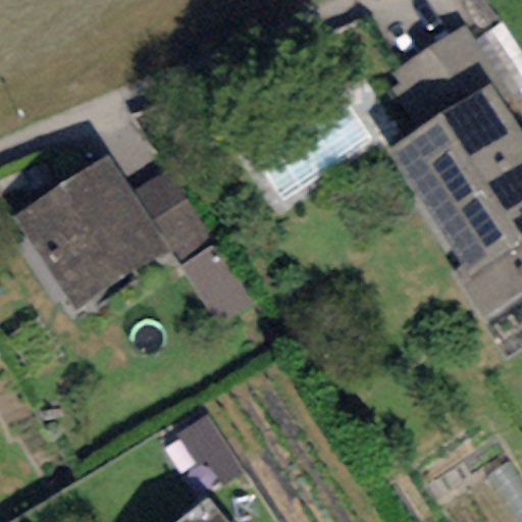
[(488,84),(503,103),(511,98),(462,25),(382,81),(418,133),(488,84)]
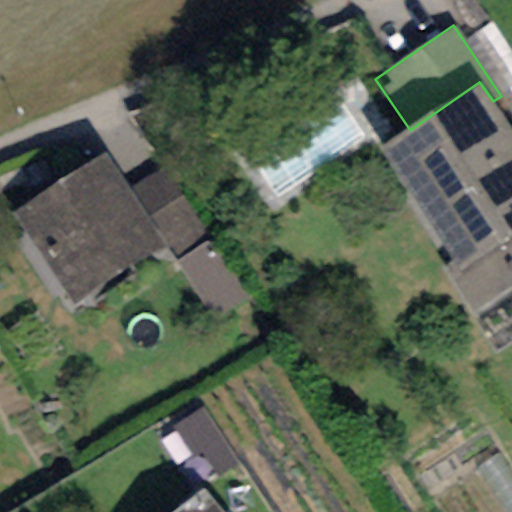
[(511,236),(511,235),(511,234),(511,130),(493,101),(479,82),(410,130),(377,150),(451,262),(440,269),(471,315),(511,287),(511,236)]
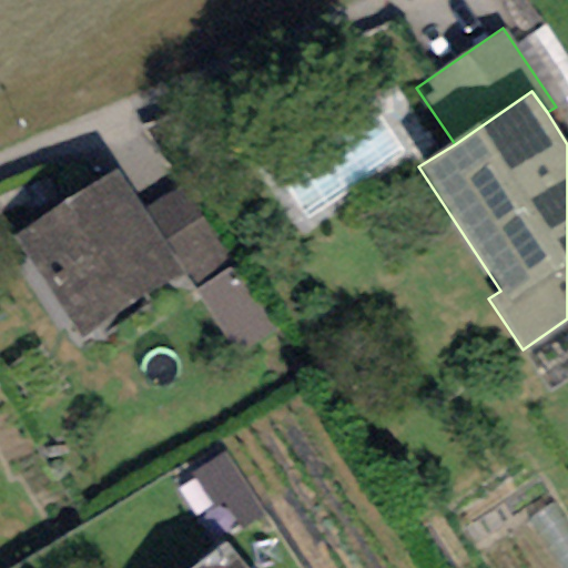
[(114,170),(13,236),(81,338),(182,271),(142,208),(114,170)]
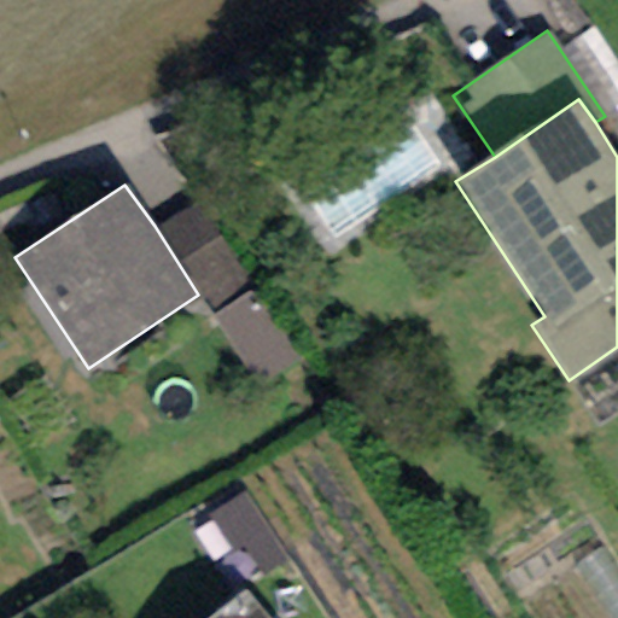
[(199,198),(155,226),(198,295),(211,315),(255,287),(199,198)]
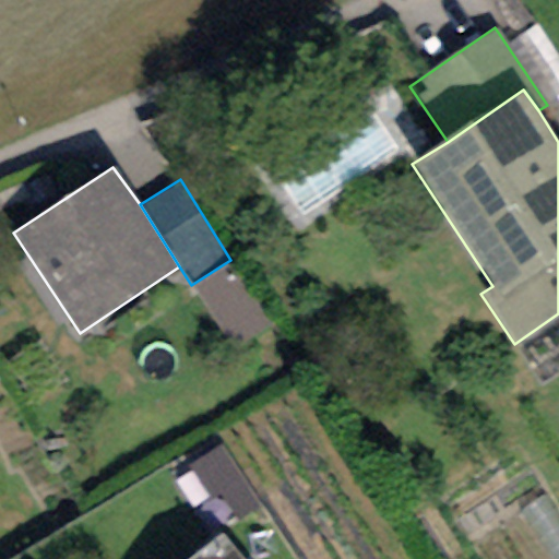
[(230,260),(191,285),(233,352),(273,325),(230,260)]
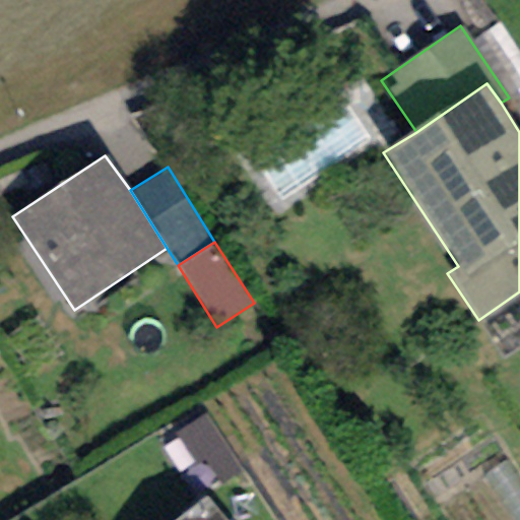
[(221,519),(203,497),(175,519),(221,519)]
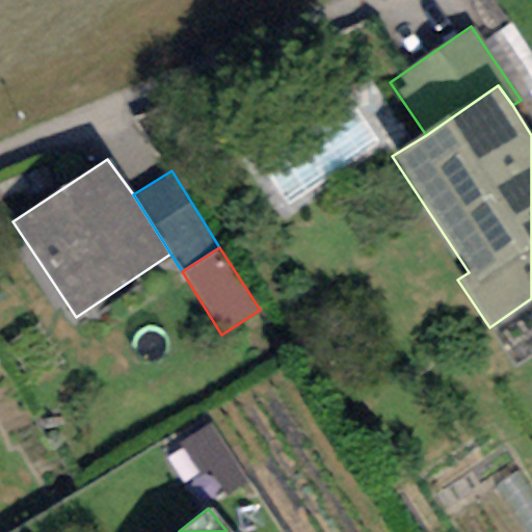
All buildings are outlined.
